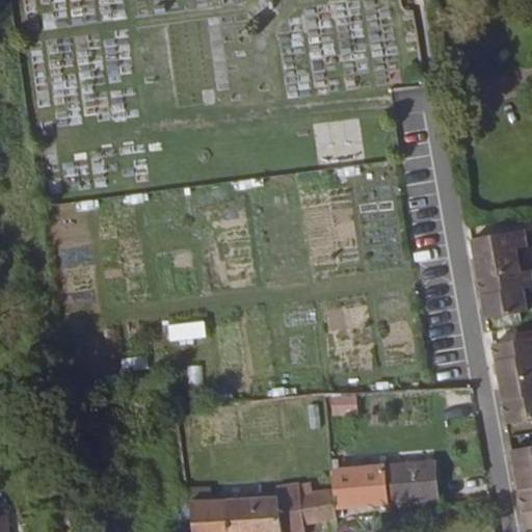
[(478,281),(520,274),(515,251),(526,250),(522,232),(472,241),(478,281)]
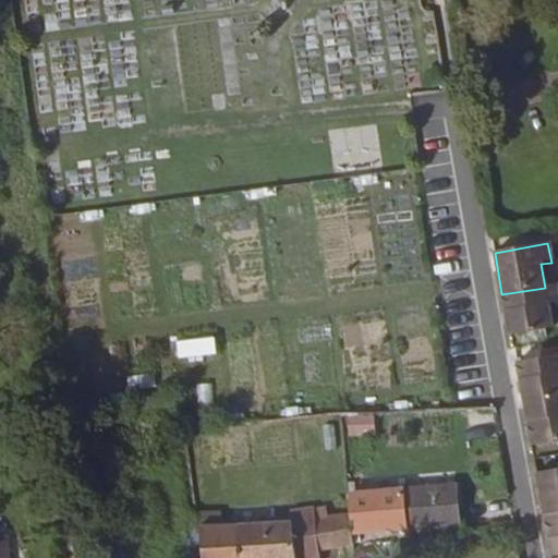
[(557,304),(557,298),(556,286),(545,288),(501,294),(508,336),(512,336),(552,328),(549,306),(557,304)]
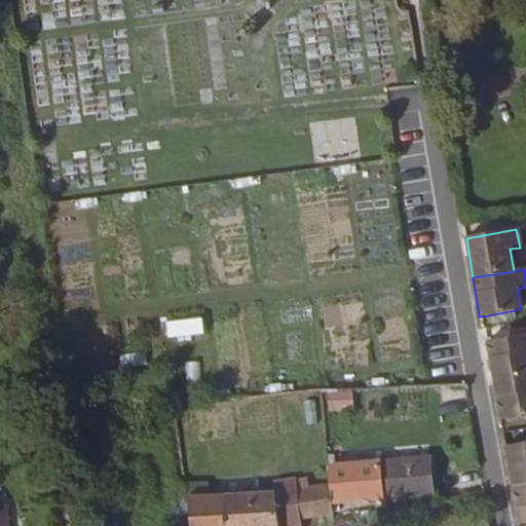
[(200,316),(165,320),(167,337),(202,333),(200,316)]
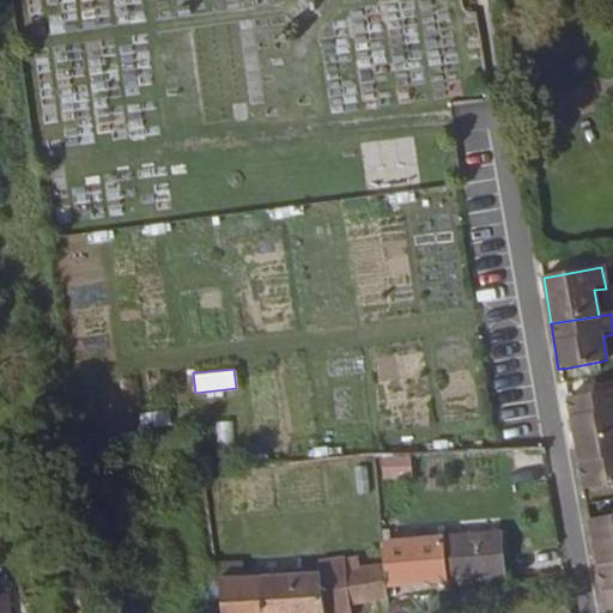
[(612,390),(568,400),(576,444),(612,437),(612,390)]
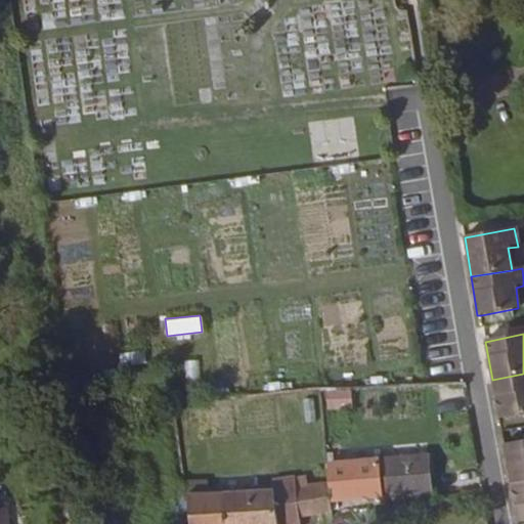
[(185,391),(200,390),(199,358),(184,358),(185,391)]
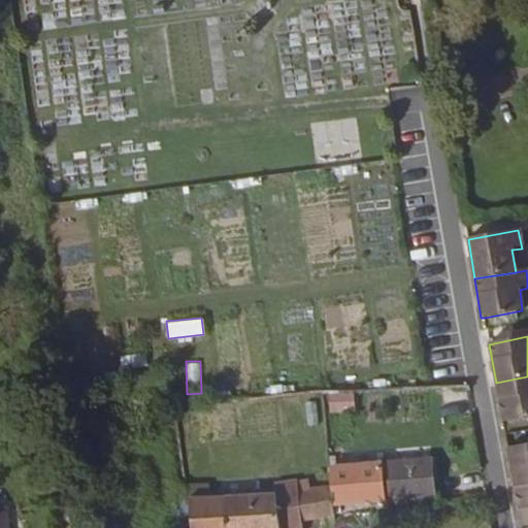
[(527,376),(496,383),(504,423),(527,419),(527,376)]
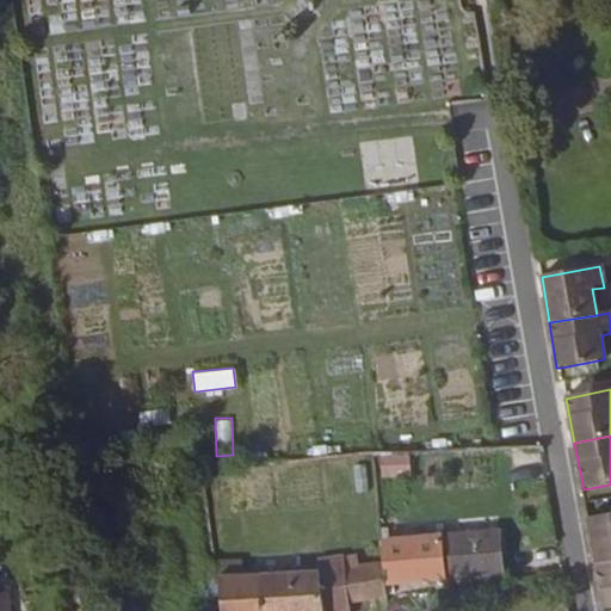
[(378,474),(411,471),(409,450),(377,452),(378,474)]
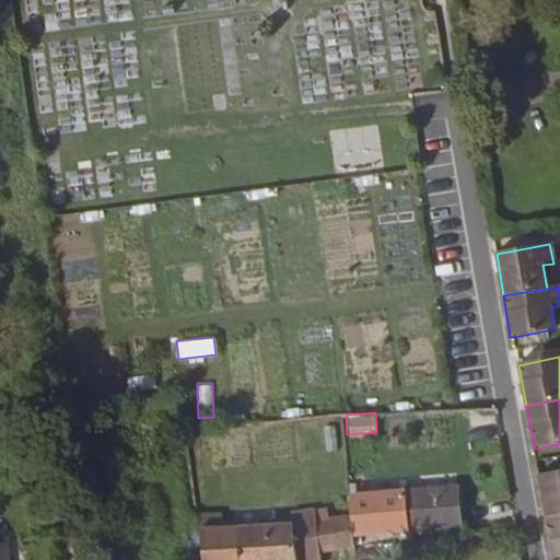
[(468,416),(471,439),(498,435),(496,412),(468,416)]
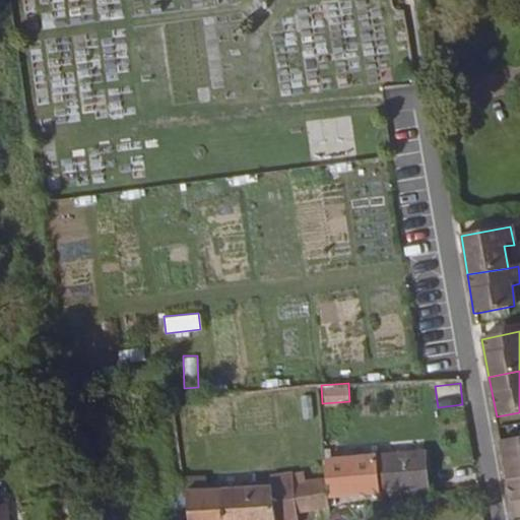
[(300,418),(312,418),(311,395),(299,395),(300,418)]
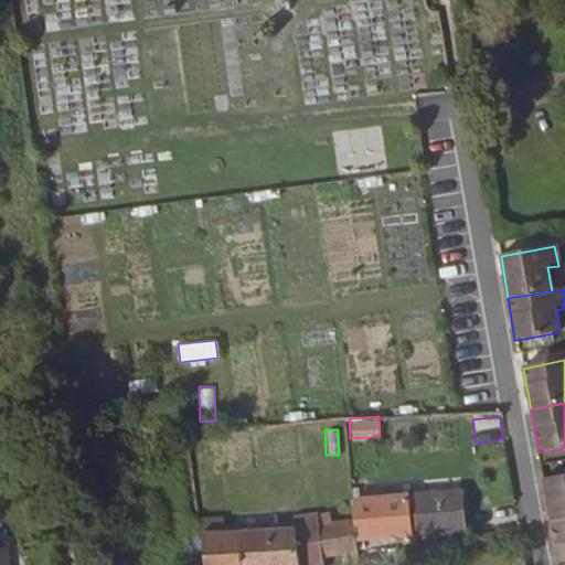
[(564,477),(545,481),(553,523),(564,520),(564,477)]
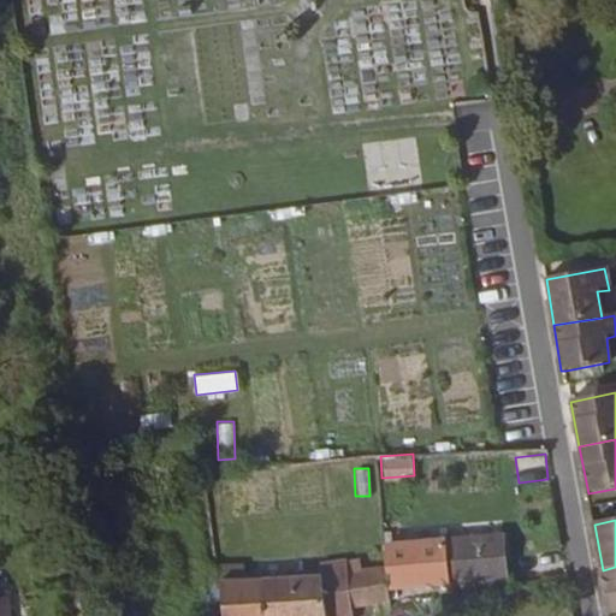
[(507,582),(504,539),(446,542),(448,584),(507,582)]
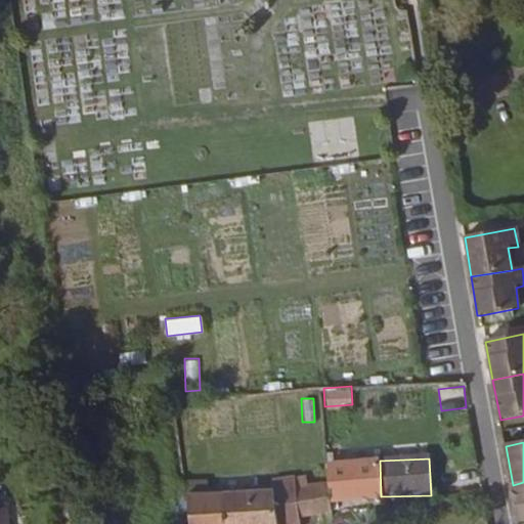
[(301,523),(301,511),(331,509),(329,484),(300,486),(299,473),(276,474),(277,487),(280,523),(301,523)]
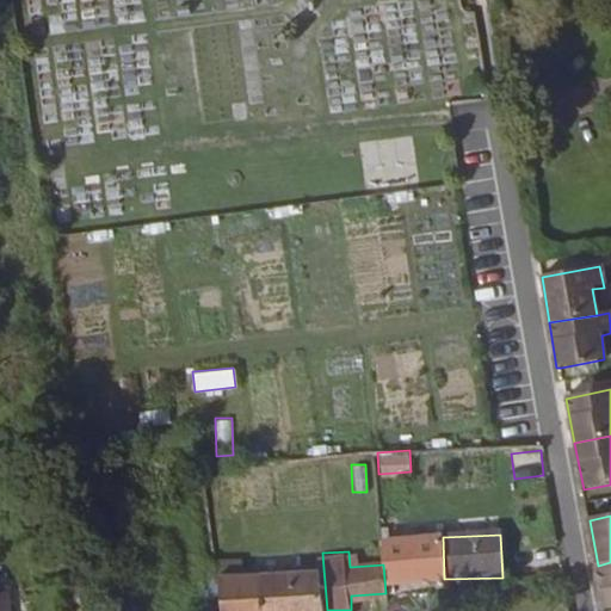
[(610,562),(598,566),(605,610),(606,610),(610,610),(610,562)]
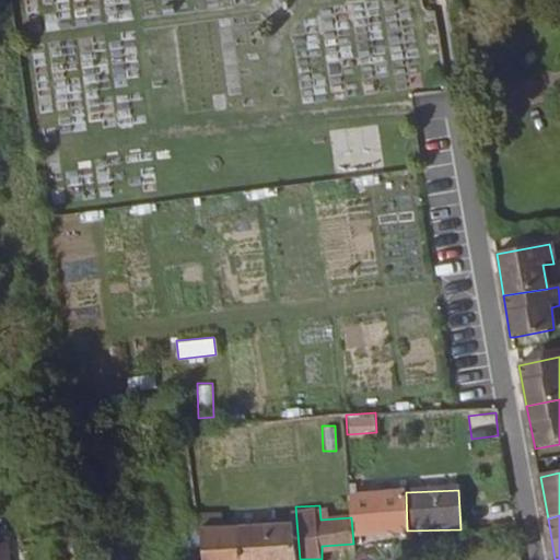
[(240,524),(242,559),(300,559),(296,521),(240,524)]
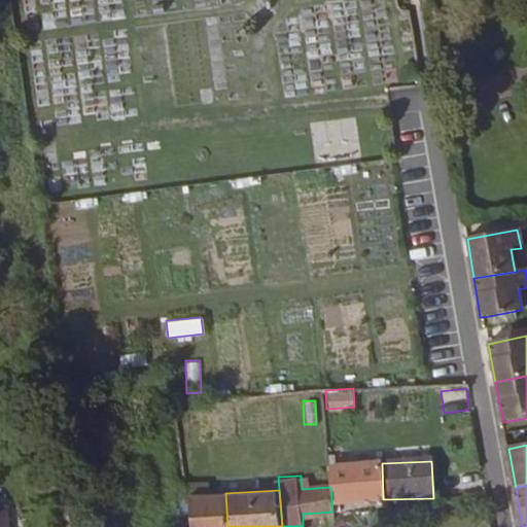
[(196,526),(227,526),(225,493),(194,495),(196,526)]
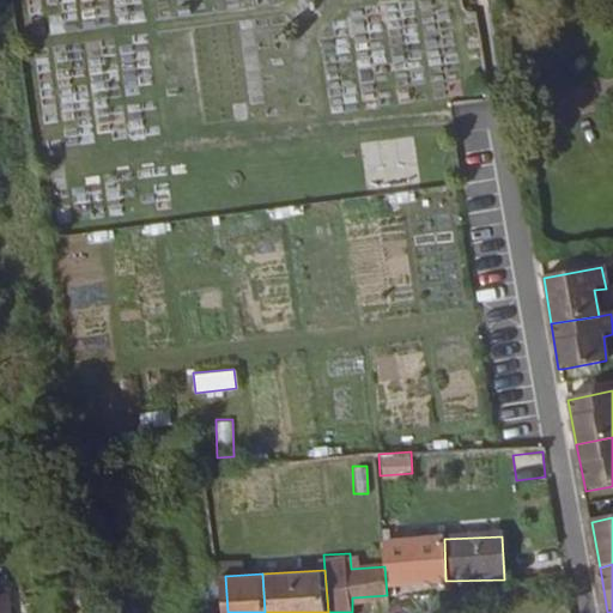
[(13,612),(12,594),(0,595),(0,612),(13,612)]
